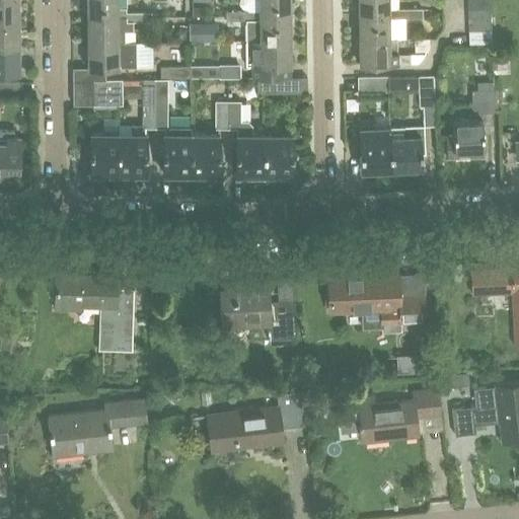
[(0,0),(0,20),(17,21),(16,0),(0,0)]
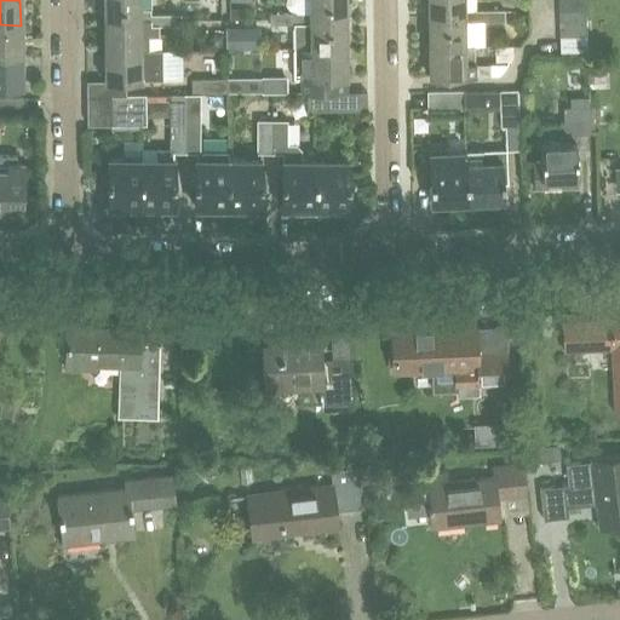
[(138,19),(149,19),(149,15),(154,13),(153,10),(138,11),(138,0),(102,0),(103,21),(138,19)]
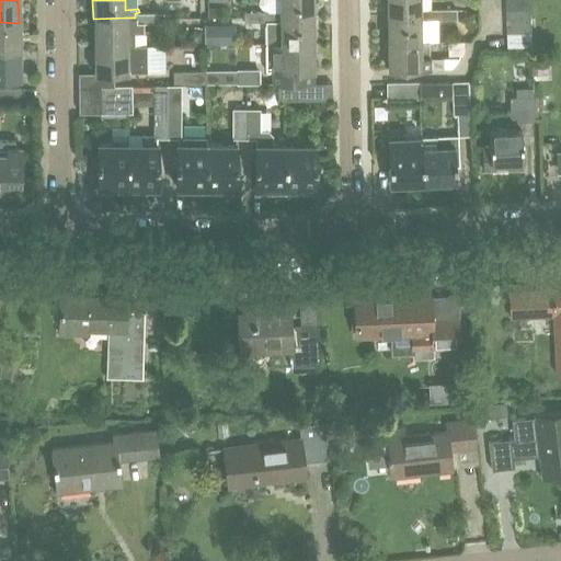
[(312,16),(311,0),(278,0),(279,16),(312,16)]
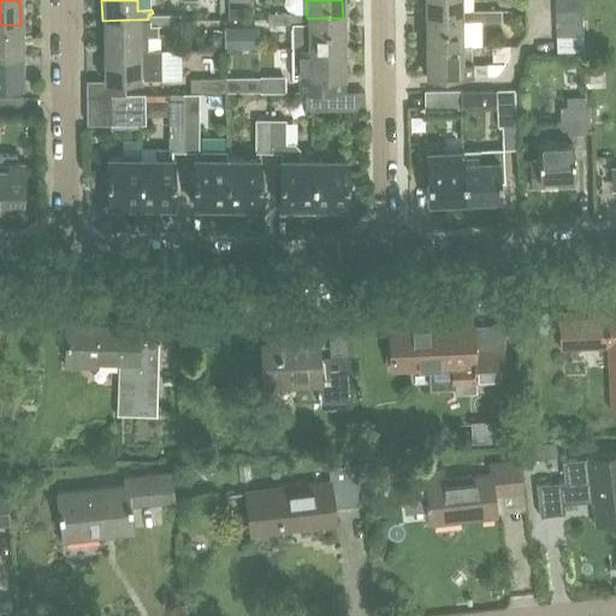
[(461,10),(460,0),(424,0),(425,17),(471,16),(471,10),(461,10)]
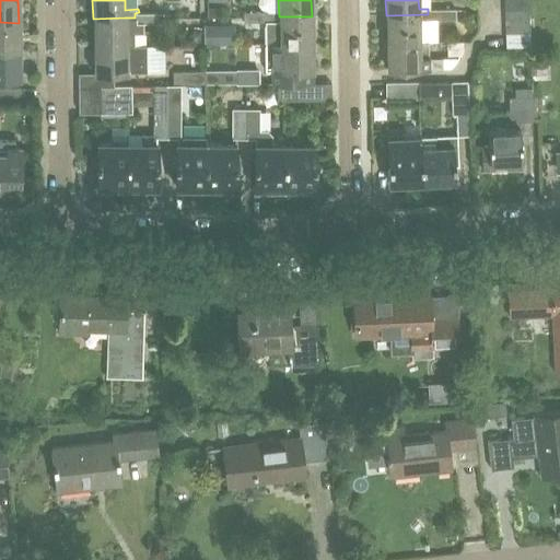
[(528,10),(527,0),(504,0),(505,11),(528,10)]
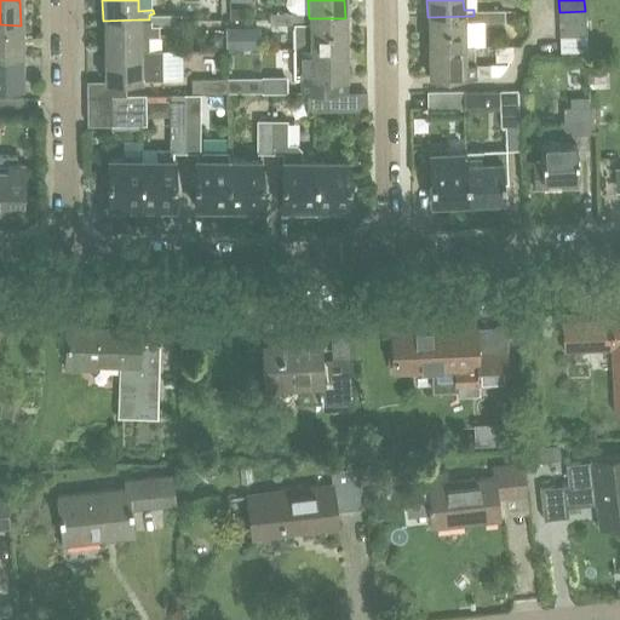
[(464,22),(489,21),(489,10),(474,10),(474,16),(428,17),(428,46),(464,46),(464,22)]
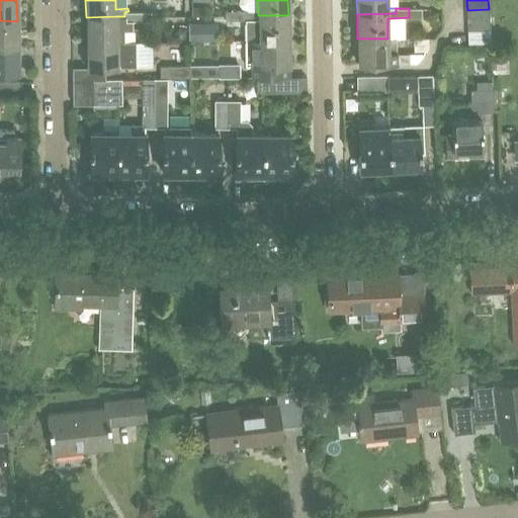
[(409,8),(409,17),(421,17),(421,8),(409,8)]
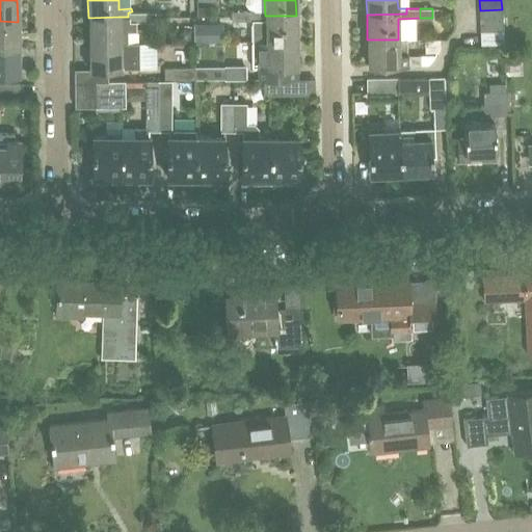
[(480,10),(480,22),(502,21),(502,9),(480,10)]
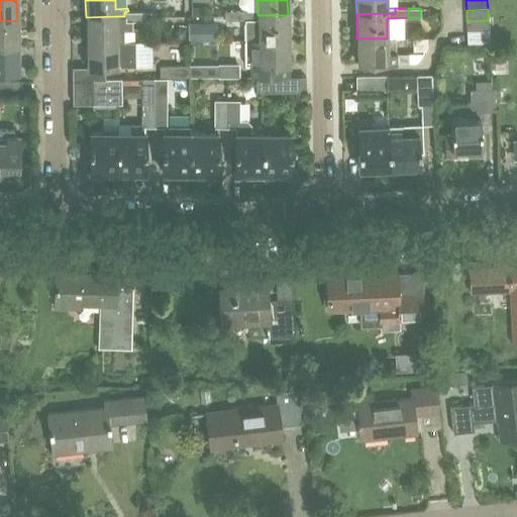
[(224,20),(237,20),(236,10),(224,10),(224,20)]
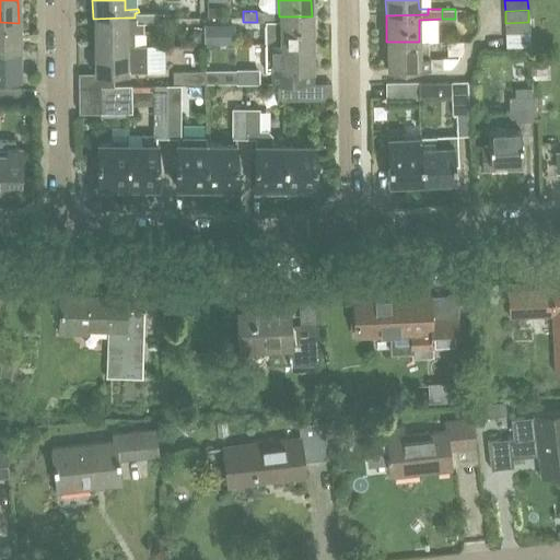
[(312,16),(279,16),(270,16),(270,11),(256,11),(257,22),(265,22),(265,44),(312,43),(312,16)]
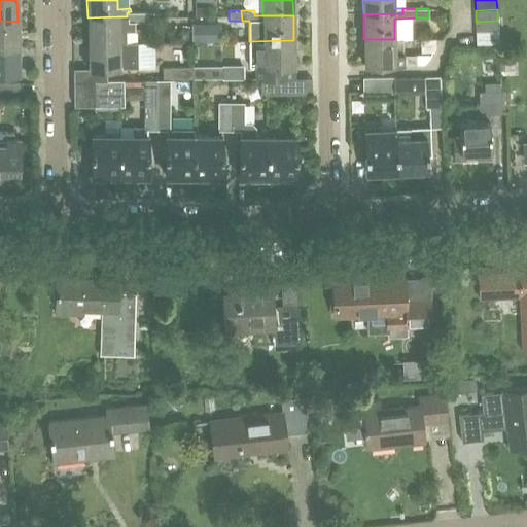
[(140,11),(131,11),(127,12),(127,16),(117,16),(88,18),(88,43),(128,43),(128,32),(133,31),(132,22),(140,22),(140,11)]
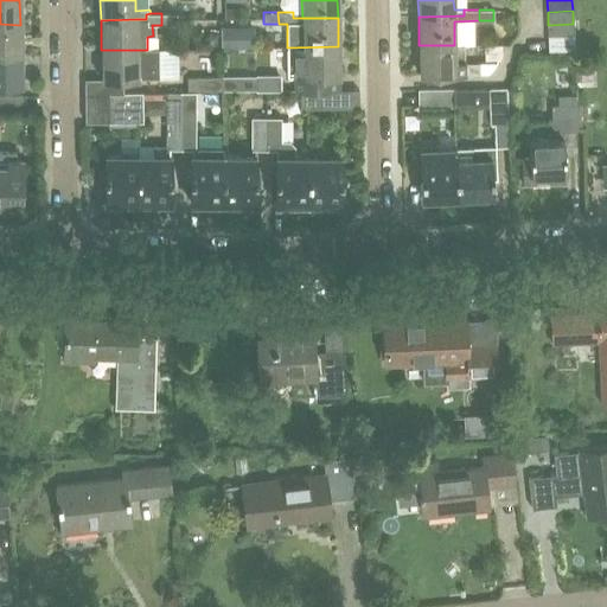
[(174,13),(161,13),(161,25),(174,25),(174,13)]
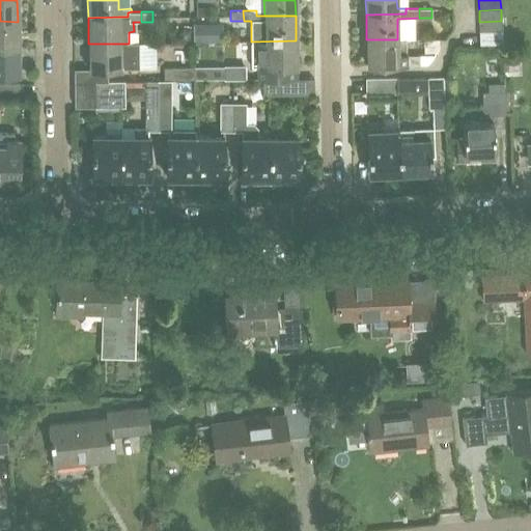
[(0,47),(18,47),(18,22),(0,21),(0,47)]
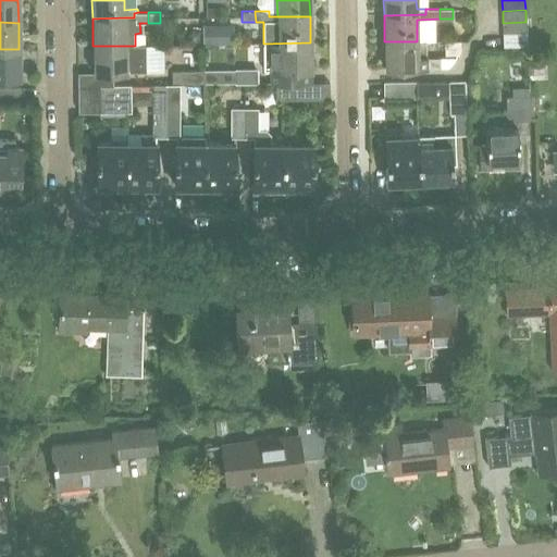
[(503,23),(504,35),(527,34),(525,22),(503,23)]
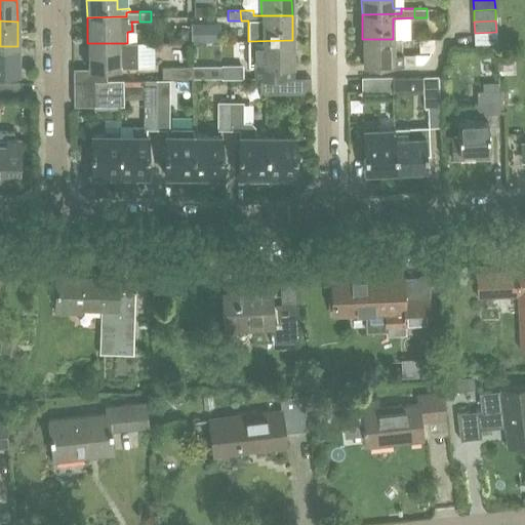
[(204,24),(191,24),(192,41),(204,40),(204,24)]
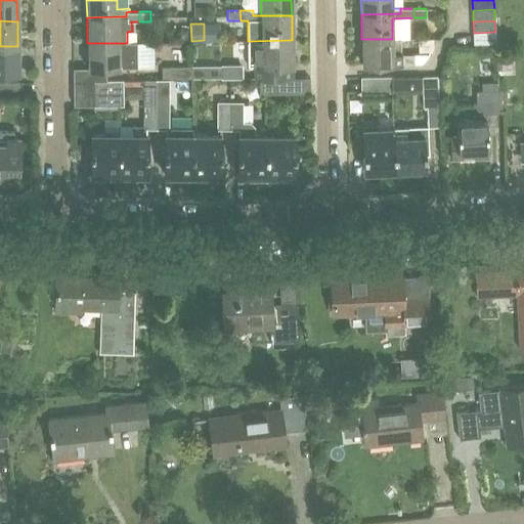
[(409,38),(419,38),(422,38),(422,27),(409,27),(409,38)]
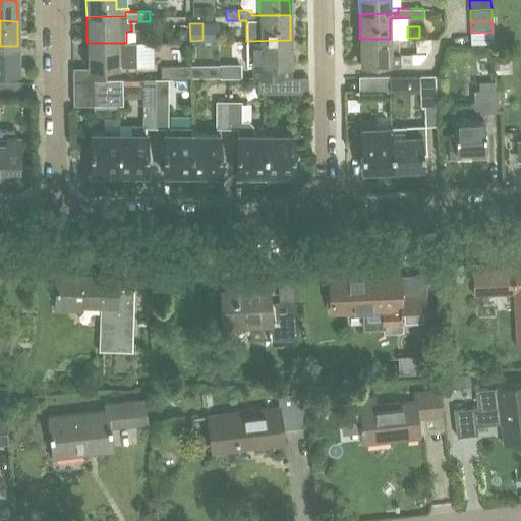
[(179,29),(175,34),(175,41),(187,41),(187,29),(179,29)]
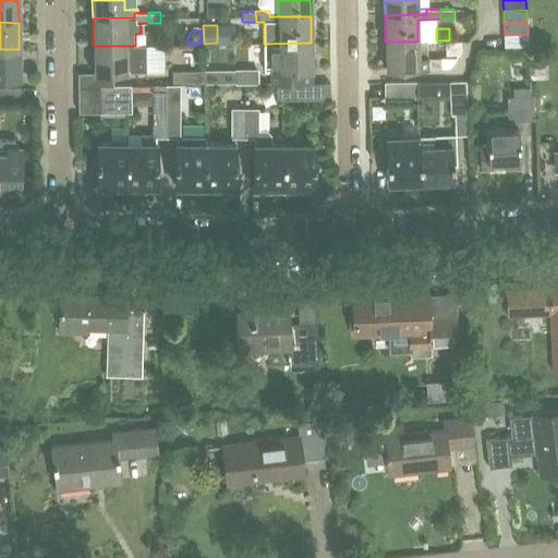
[(528,46),(528,34),(505,35),(505,47),(528,46)]
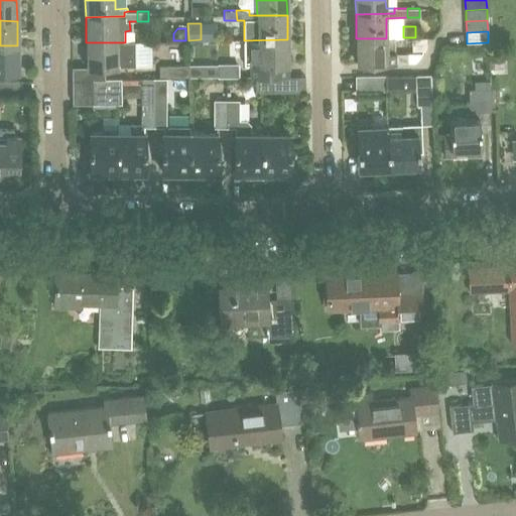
[(427,37),(412,37),(412,50),(423,50),(426,45),(427,42),(427,37)]
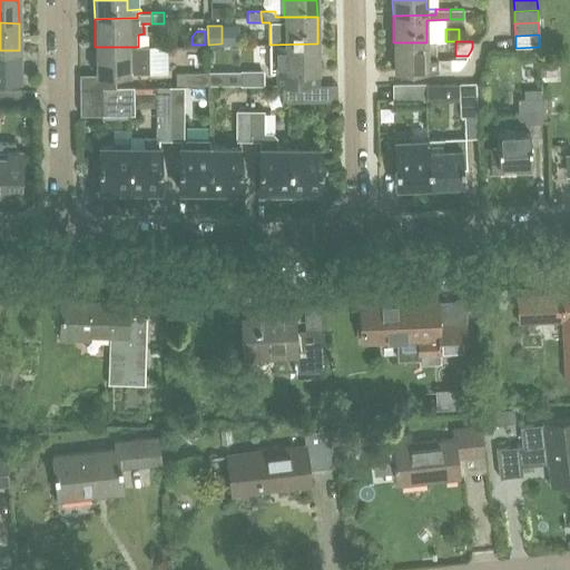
[(436,42),(426,42),(393,42),(394,69),(426,68),(449,68),(449,59),(436,59),(436,42)]
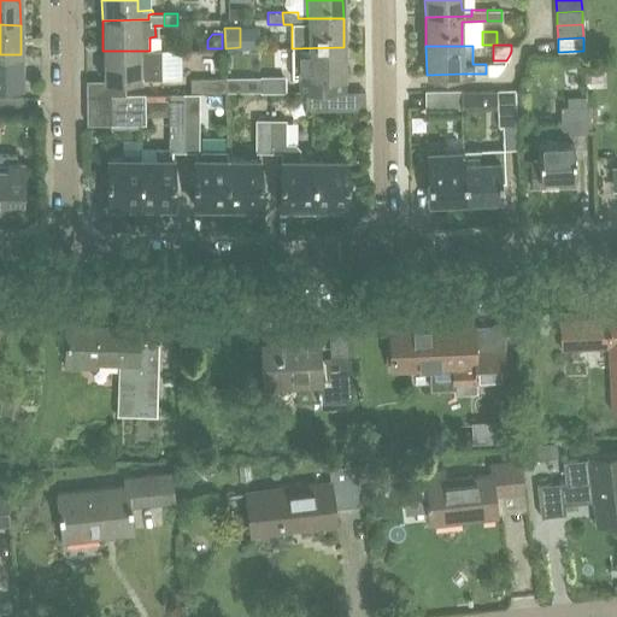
[(292,48),(292,77),(292,92),(304,92),(338,92),(345,92),(344,47),(292,48)]
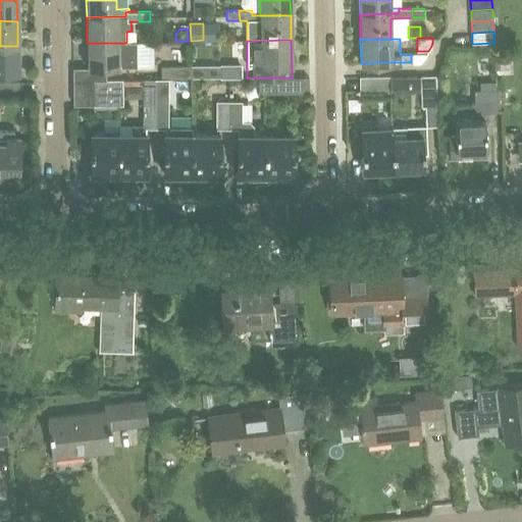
[(126,43),(87,43),(87,67),(135,67),(134,43),(126,43)]
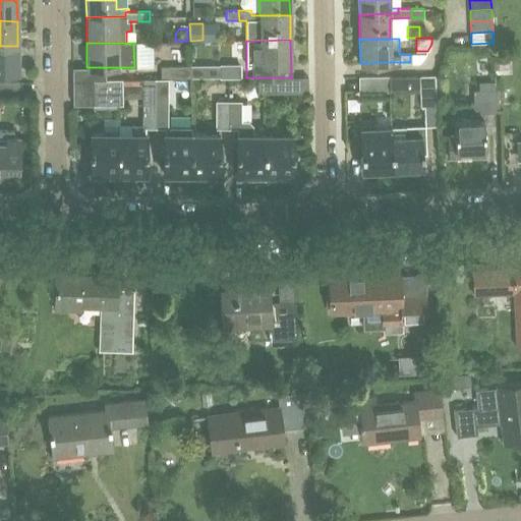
[(0,71),(3,72),(17,72),(17,46),(0,46),(0,71)]
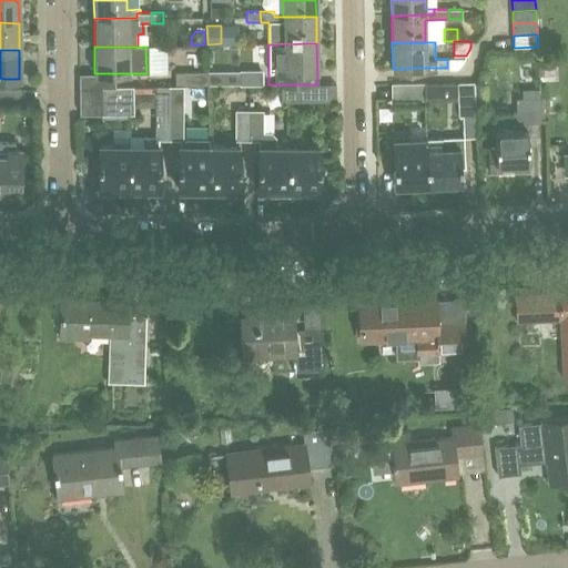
[(240,70),(205,71),(205,85),(240,85),(240,70)]
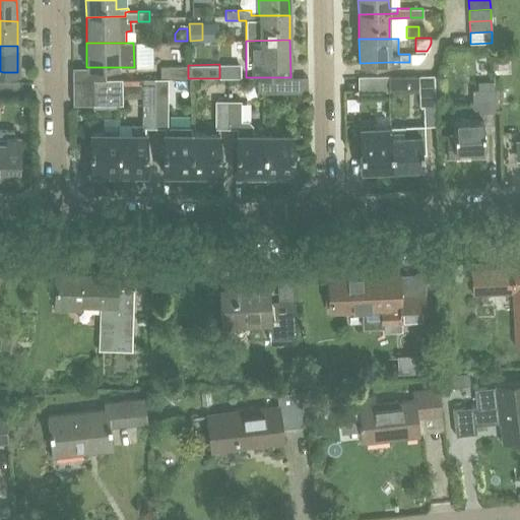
[(160,79),(188,78),(188,65),(160,65),(160,79)]
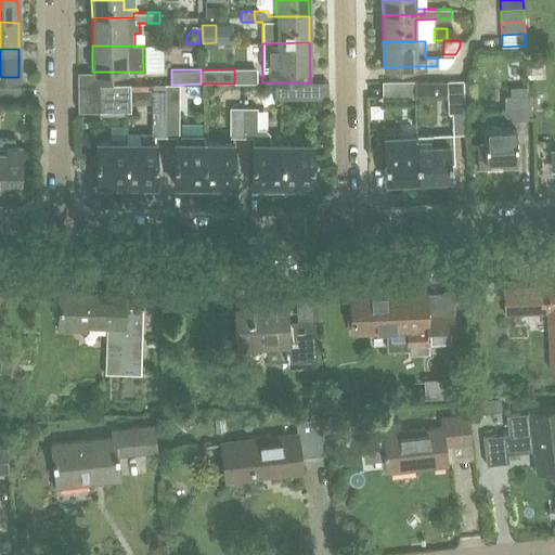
[(465,80),(447,80),(448,113),(466,113),(465,80)]
